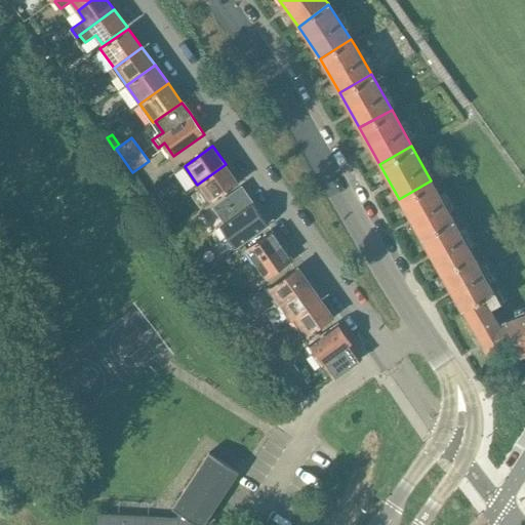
[(239,184),(226,164),(197,185),(210,204),(239,184)]
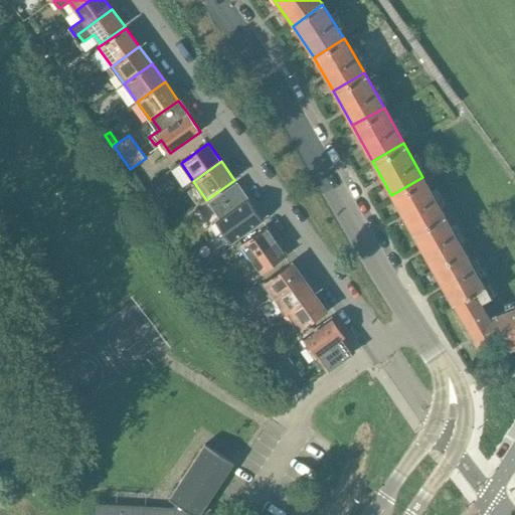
[(443,213),(422,177),(391,195),(411,230),(443,213)]
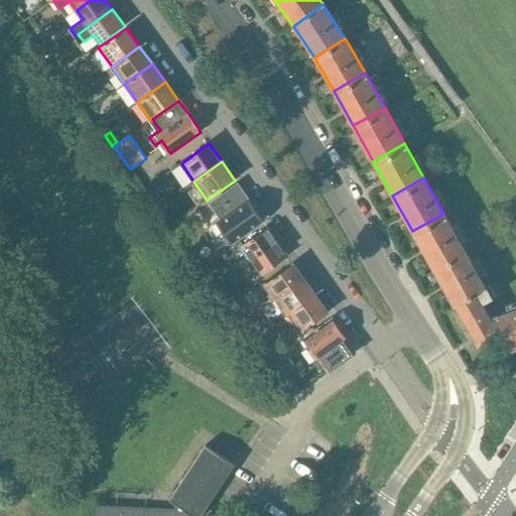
[(143,189),(156,208),(164,203),(151,184),(143,189)]
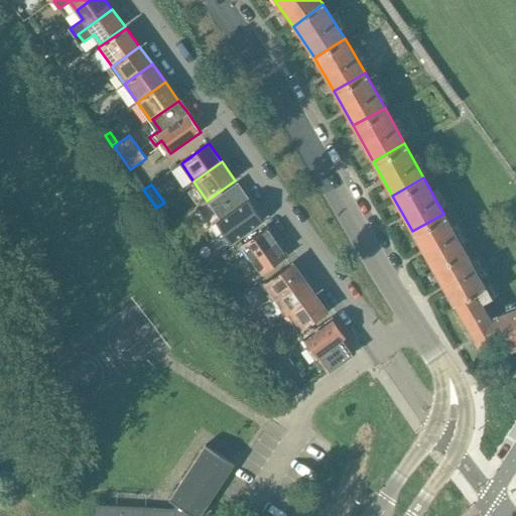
[(246,196),(238,184),(212,203),(220,215),(246,196)]
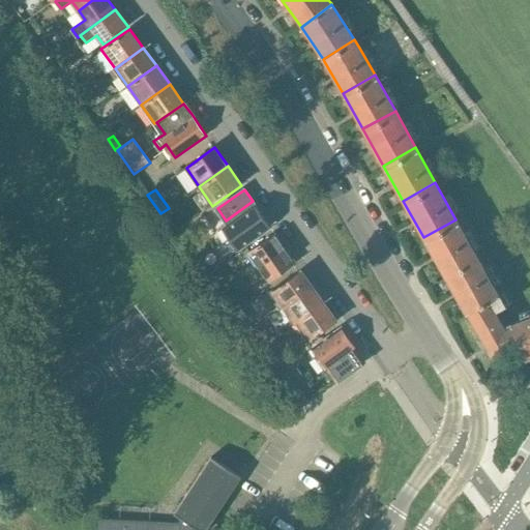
[(271,227),(254,202),(253,201),(226,221),(229,224),(217,231),(225,240),(231,236),(240,248),(271,227)]
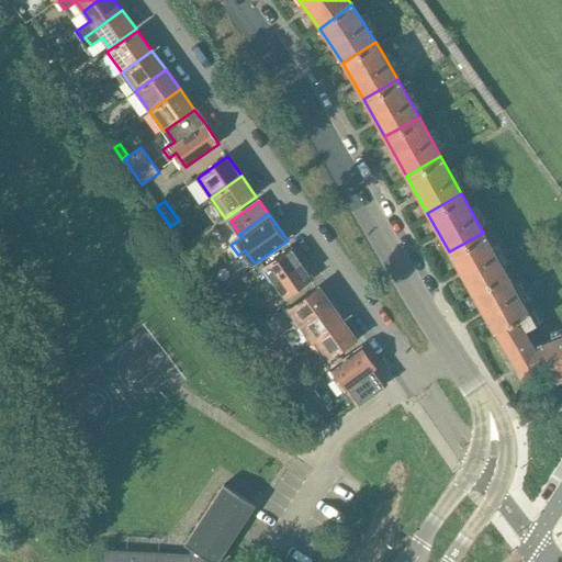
[(505,271),(483,233),(449,251),(471,290),(505,271)]
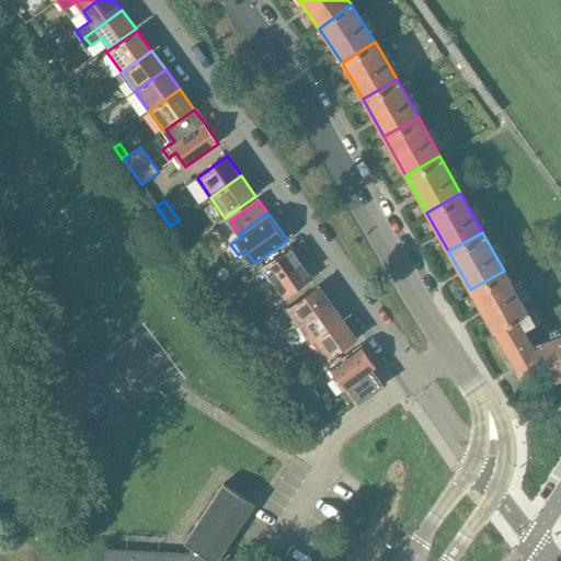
[(302,262),(292,247),(264,266),(275,282),(302,262)]
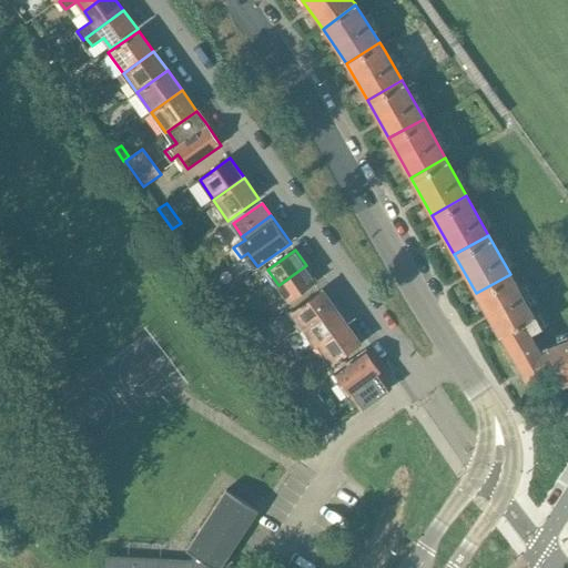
[(317,281),(306,265),(279,285),(290,301),(317,281)]
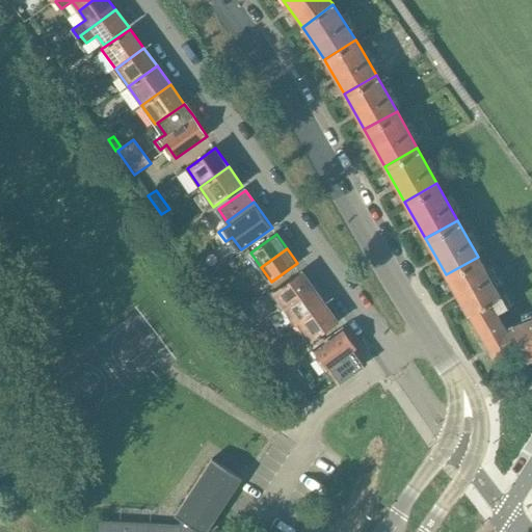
[(499,292),(478,257),(446,274),(467,311),(499,292)]
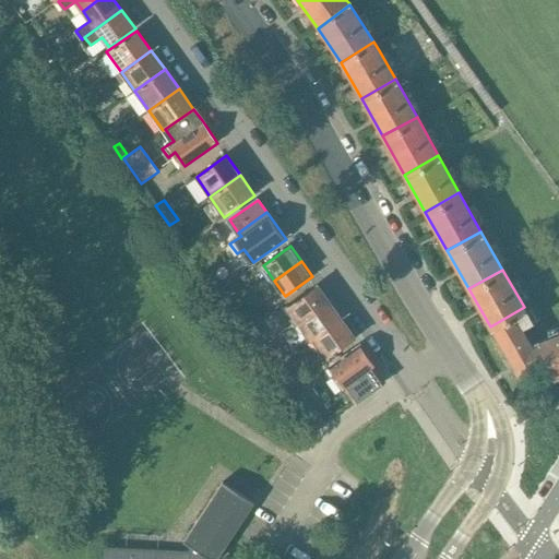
[(330,302),(318,285),(288,306),(300,323),(330,302)]
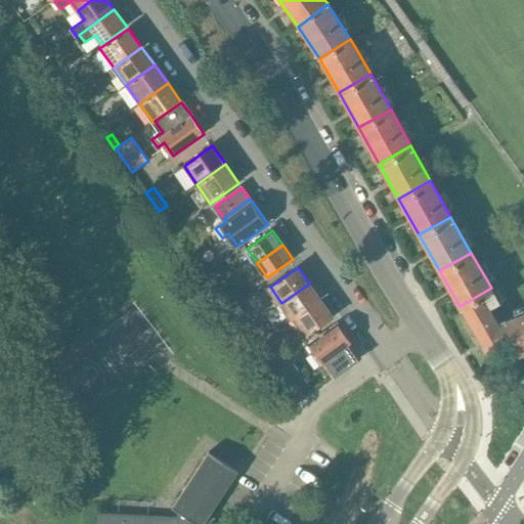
[(320,298),(309,284),(281,303),(292,318),(320,298)]
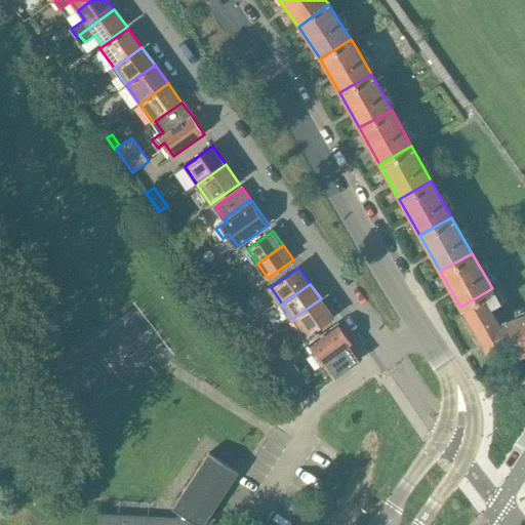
[(514,340),(506,322),(498,325),(489,309),(500,304),(492,288),(460,307),(462,311),(463,310),(488,354),(514,340)]
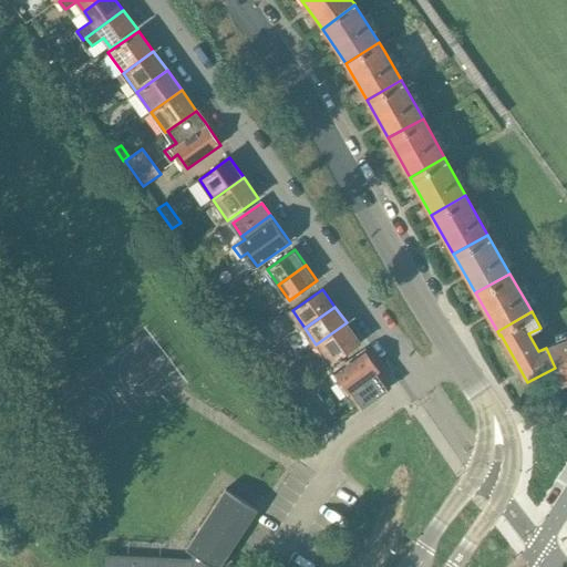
[(361,343),(347,322),(316,344),(330,364),(361,343)]
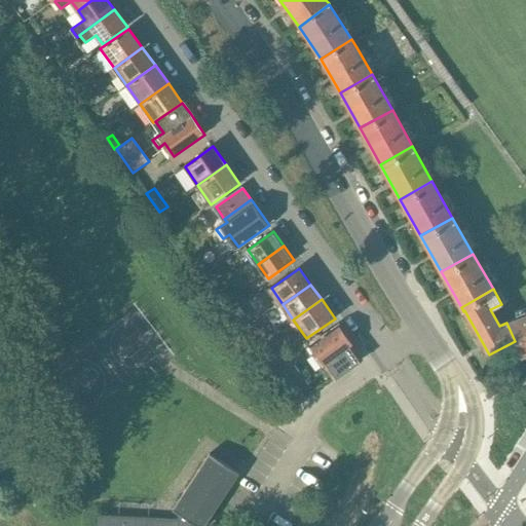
[(525,313),(506,323),(515,341),(522,355),(525,353),(525,313)]
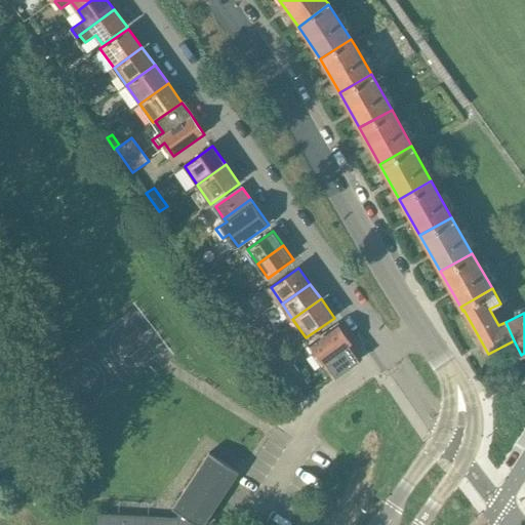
[(353,345),(338,323),(310,344),(333,377),(361,359),(352,346),(353,345)]
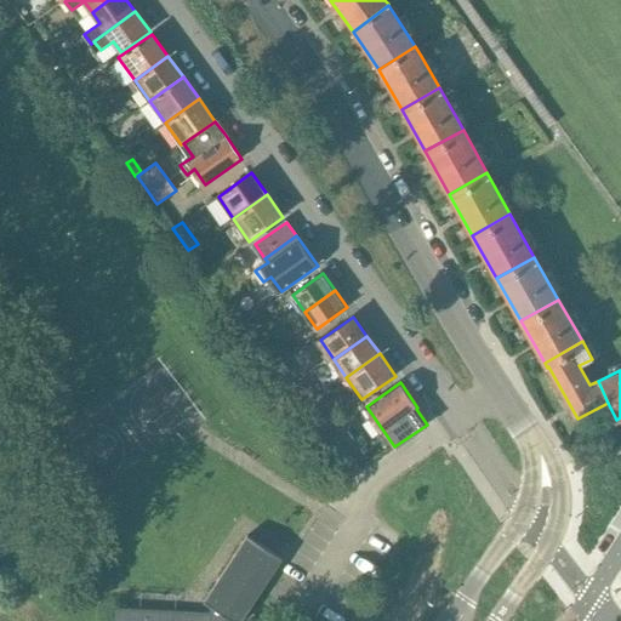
[(208,613),(114,608),(113,620),(227,620),(229,619),(233,620),(240,620),(283,558),(248,535),(204,602),(211,607),(208,613)]
